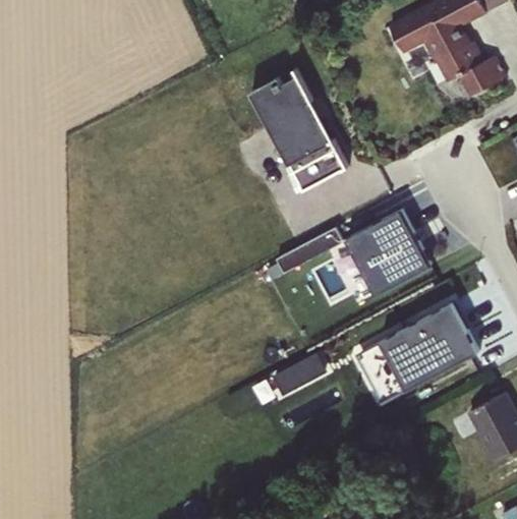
[(433,0),(386,24),(401,53),(420,43),(432,64),(436,62),(446,81),(458,75),(469,96),(503,78),(491,56),(480,61),(470,41),(466,43),(458,25),(484,13),(483,11),(503,0),(502,0),(433,0)]
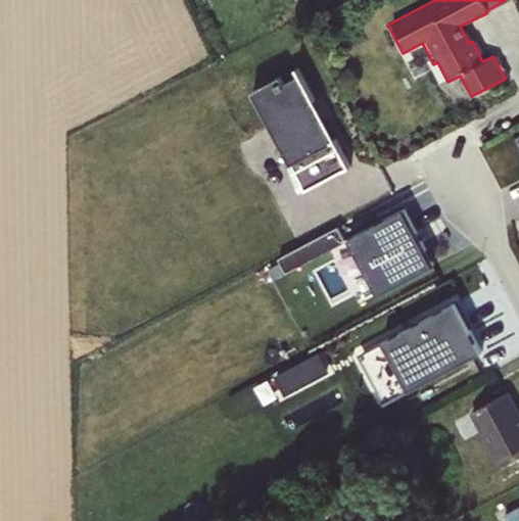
[(277,79),(248,94),(301,192),(346,169),(296,77),(280,85),(277,79)]
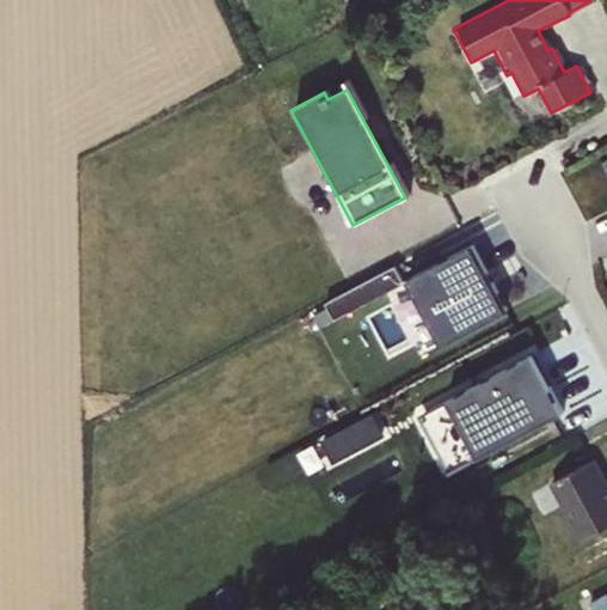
[(467,248),(405,281),(439,346),(502,312),(467,248)]
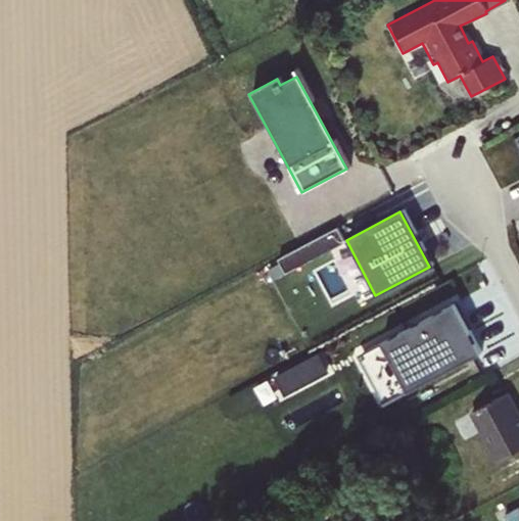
[(334,229),(275,259),(282,274),(341,243),(334,229)]
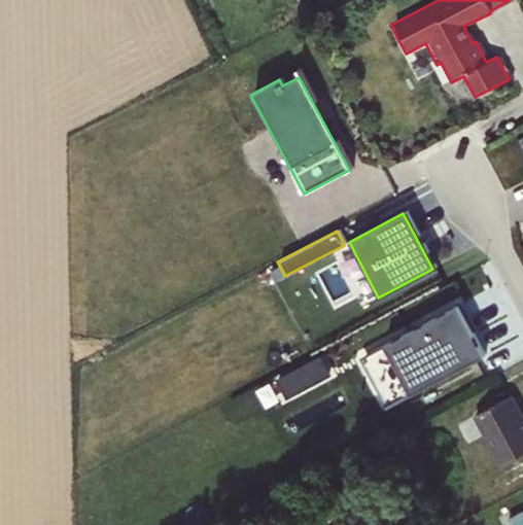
[(455,307),(357,359),(384,409),(482,356),(455,307)]
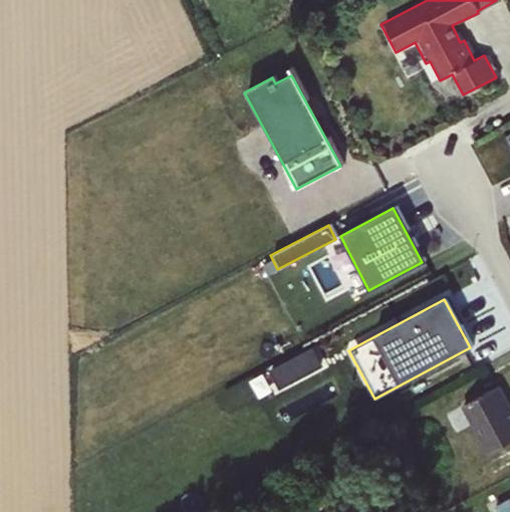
[(276,389),(319,365),(309,347),(266,369),(276,389)]
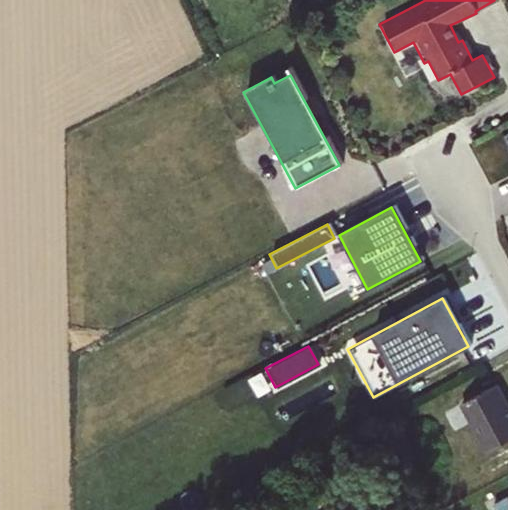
[(507,415),(492,386),(456,406),(481,453),(507,439),(507,415)]
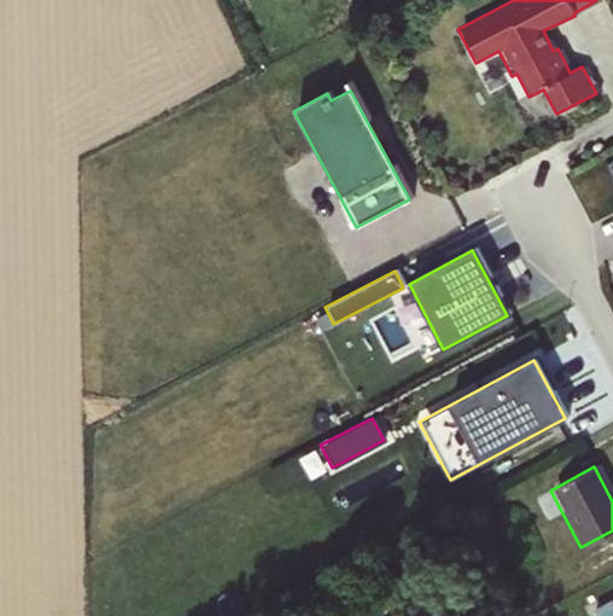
[(612,615),(612,611),(608,603),(591,611),(594,615),(612,615)]
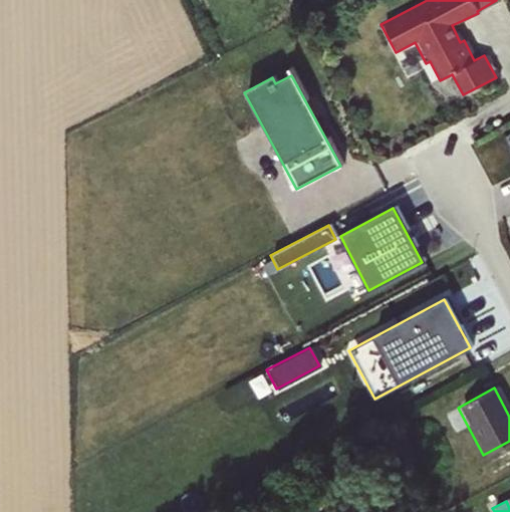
All buildings are outlined.
